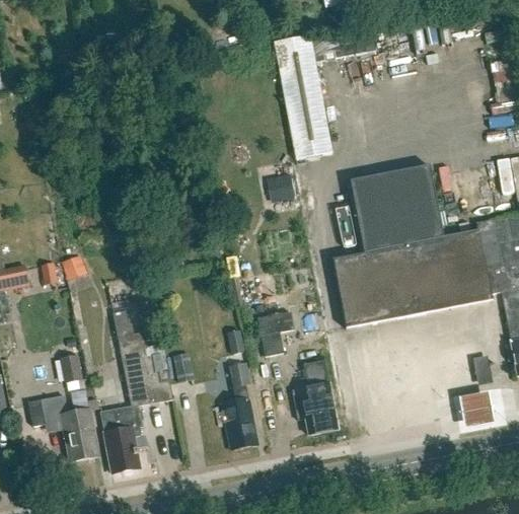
[(374,49),(370,25),(309,35),(309,33),(273,41),(294,157),(331,151),(314,60),(374,49)]
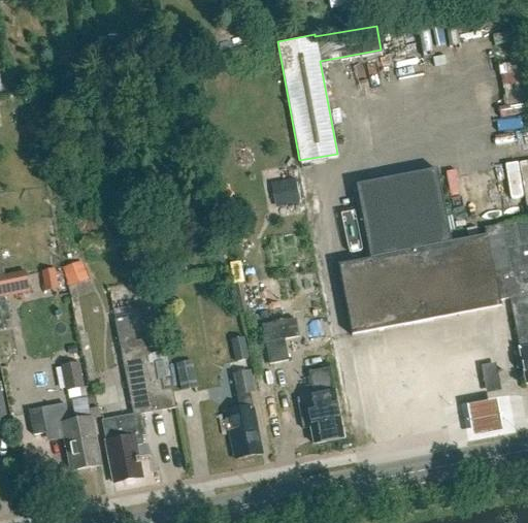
[(527,154),(504,159),(512,194),(525,191),(527,204),(527,154)]
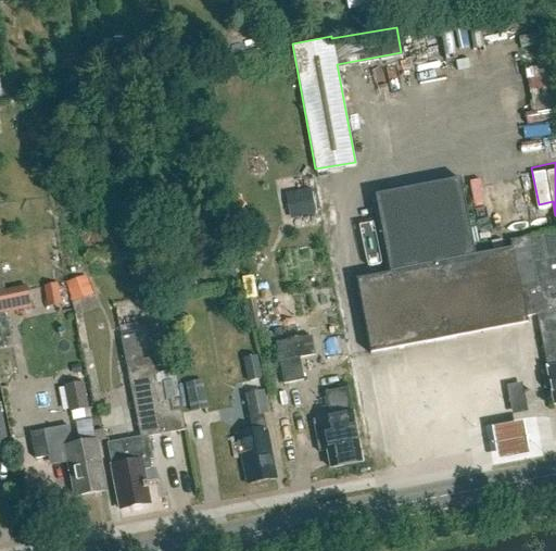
[(370,350),(528,321),(527,313),(514,246),(512,246),(476,253),(460,175),(375,192),(390,270),(356,276),(370,350)]
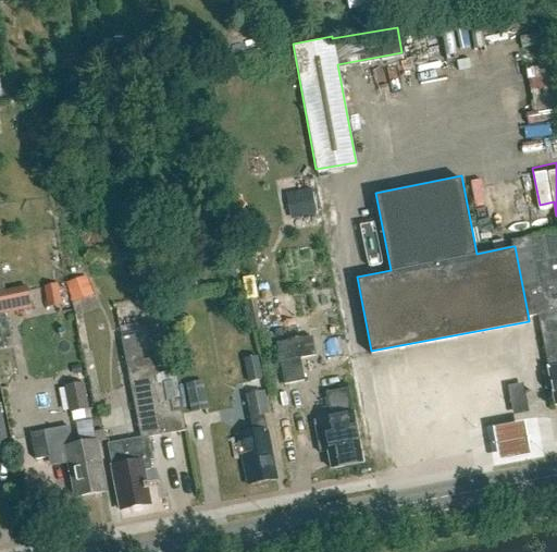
[(310,185),(294,188),(299,213),(314,210),(310,185)]
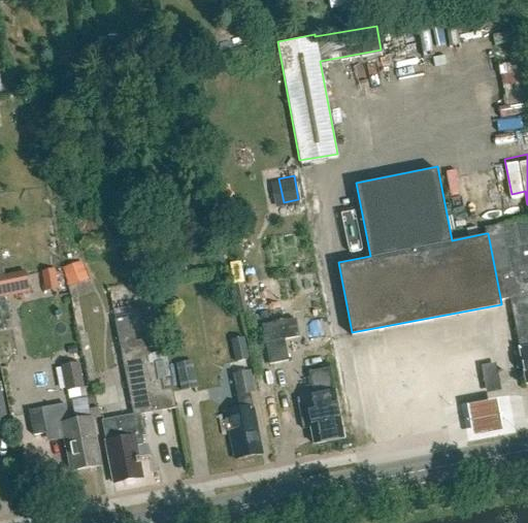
[(527,316),(527,216),(485,225),(486,233),(488,233),(500,297),(509,295),(514,319),(527,316)]
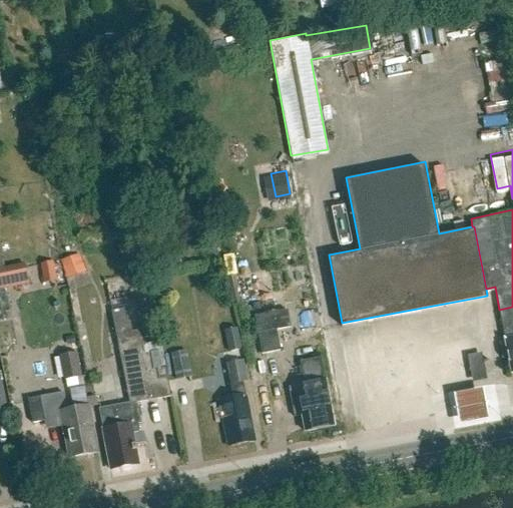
[(67,276),(85,269),(78,249),(60,257),(67,276)]
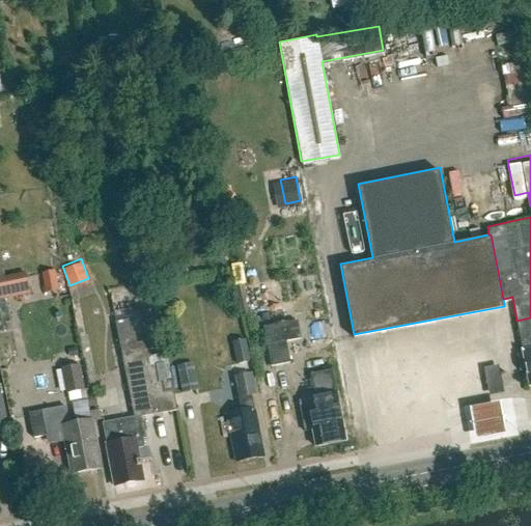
[(55,267),(40,270),(45,289),(59,286),(55,267)]
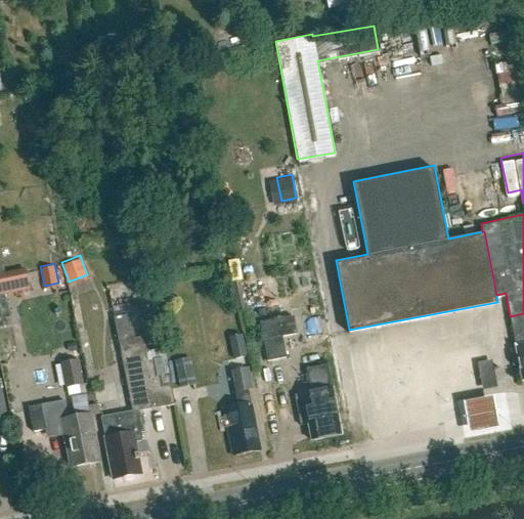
[(0,292),(28,287),(24,265),(0,269),(0,292)]
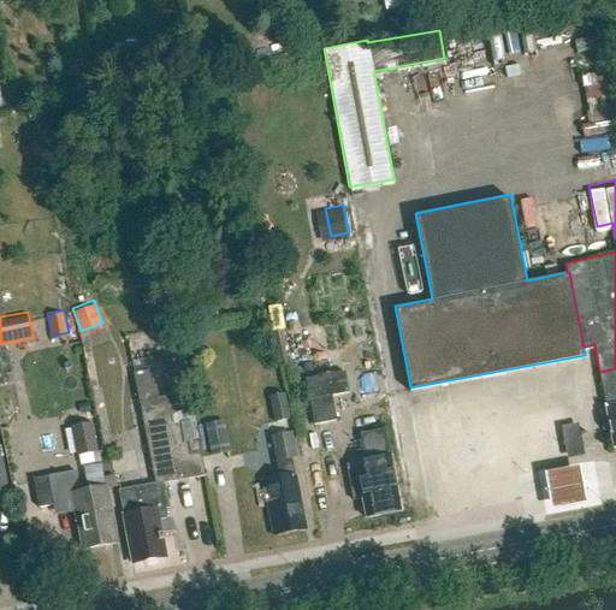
[(164,481),(206,473),(195,415),(193,406),(176,409),(175,404),(164,392),(158,394),(149,354),(132,357),(140,400),(149,456),(154,480),(120,486),(134,558),(164,552),(155,508),(169,505),(164,481)]
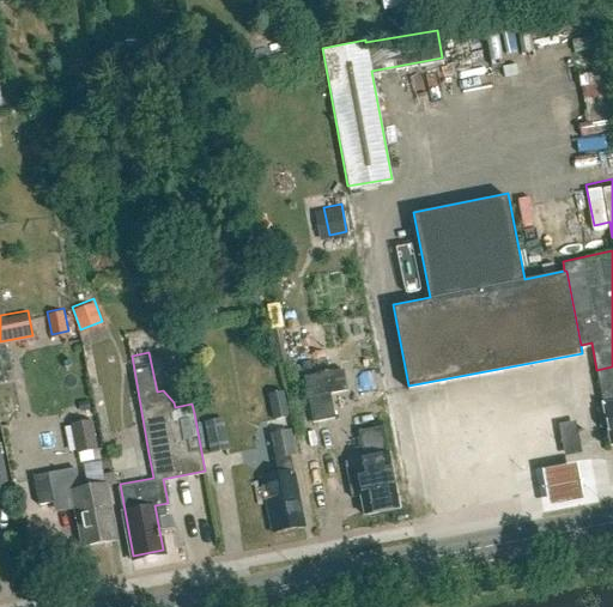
[(311,419),(333,414),(329,389),(346,387),(343,366),(303,374),(311,419)]
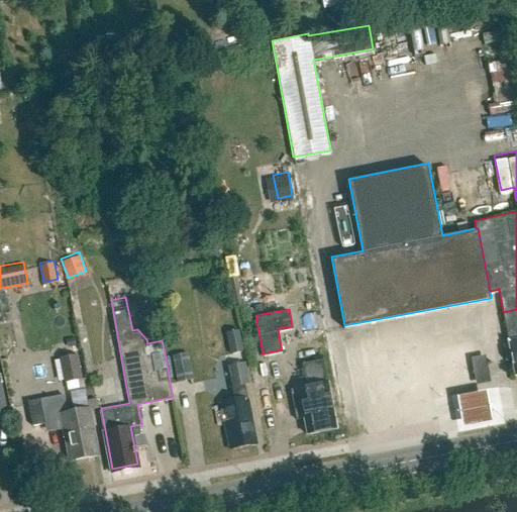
[(516,309),(503,312),(509,340),(503,342),(506,357),(512,356),(515,374),(516,373),(516,309)]
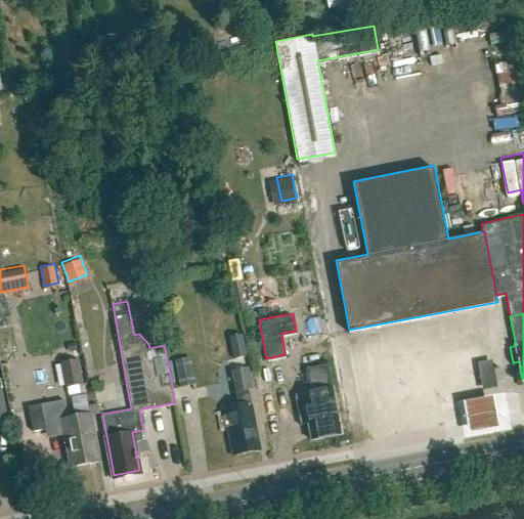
[(233,356),(247,353),(241,331),(228,334),(233,356)]
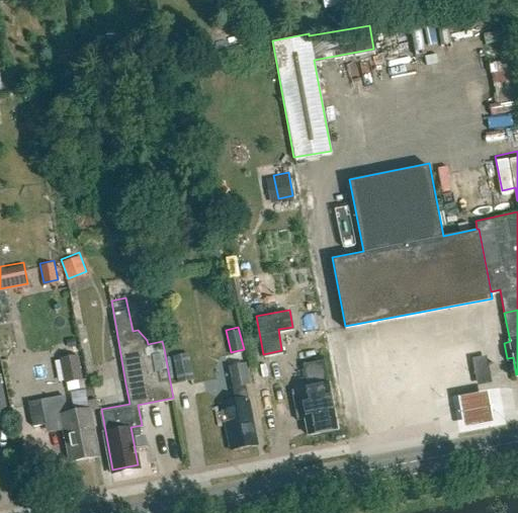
[(177,380),(193,377),(188,350),(172,353),(177,380)]
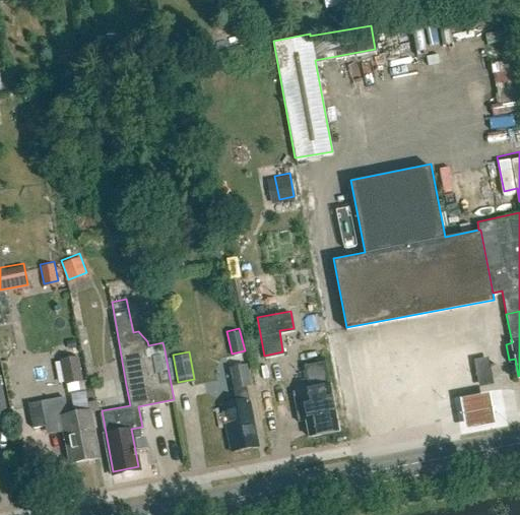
[(63,382),(81,379),(77,353),(59,357),(63,382)]
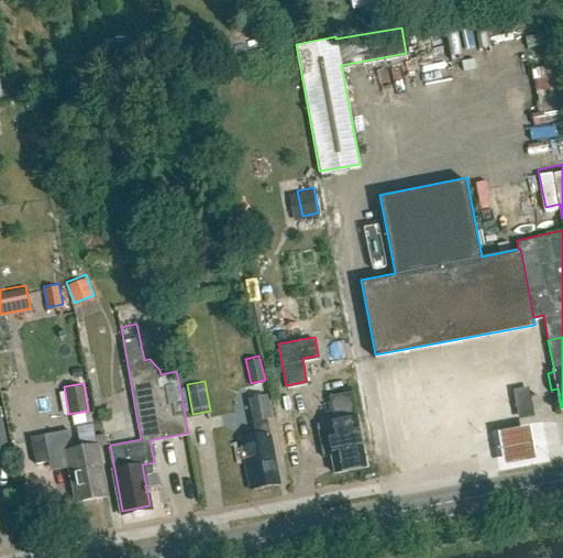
[(517,411),(526,408),(521,386),(512,387),(517,411)]
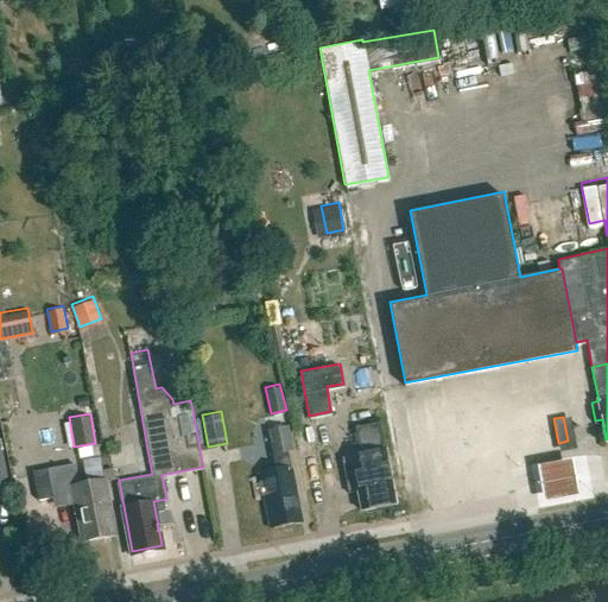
[(397,501),(380,420),(355,425),(359,441),(349,443),(352,455),(342,456),(349,490),(358,489),(361,508),(397,501)]
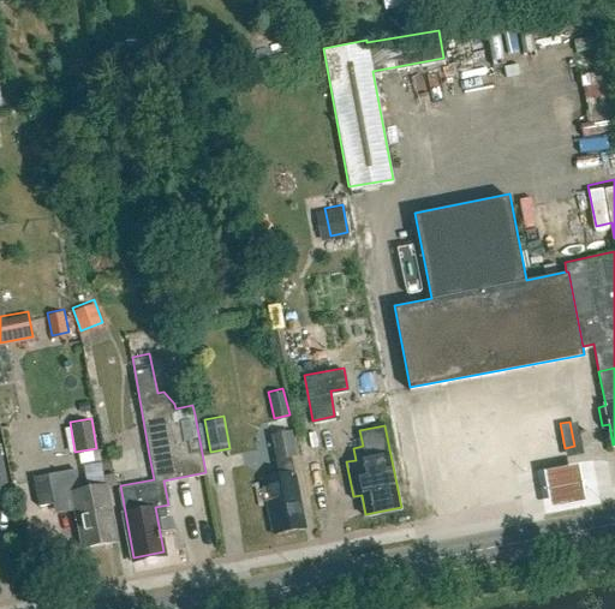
[(303,526),(299,513),(303,512),(292,454),(297,453),(292,428),(272,433),(279,472),(262,476),(270,519),(274,518),(278,531),(303,526)]
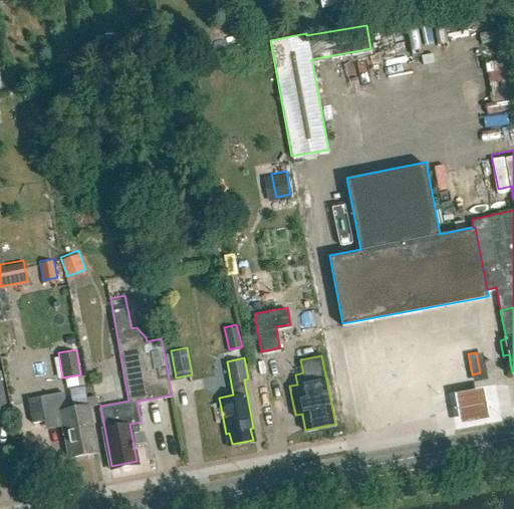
[(83,382),(69,385),(72,402),(87,400),(83,382)]
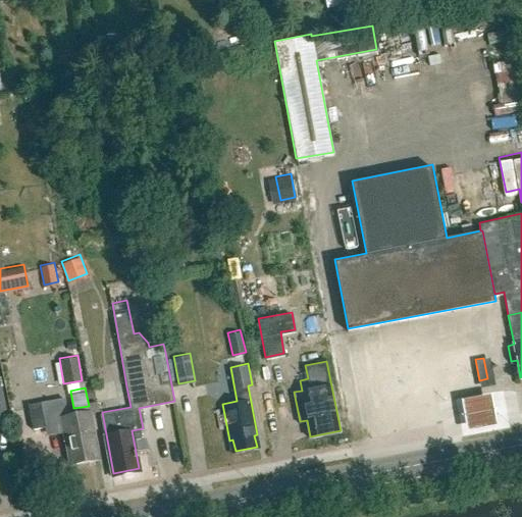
[(29,403),(33,427),(61,421),(69,463),(100,457),(90,410),(68,414),(64,396),(29,403)]
